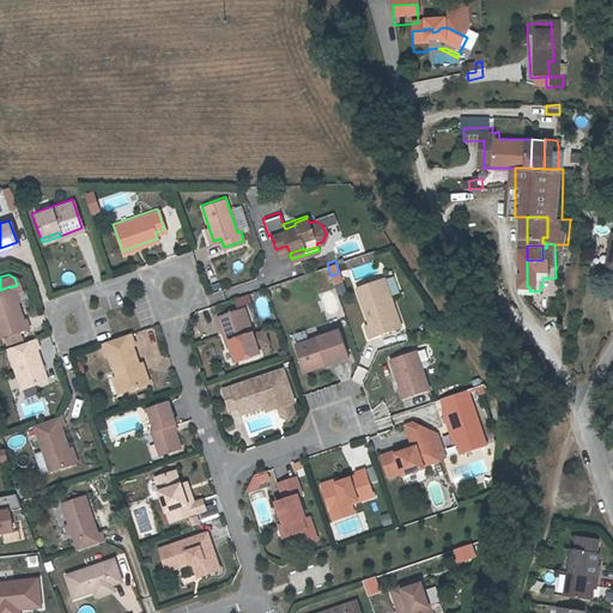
[(364,322),(369,334),(400,322),(382,274),(356,284),(369,321),(364,322)]
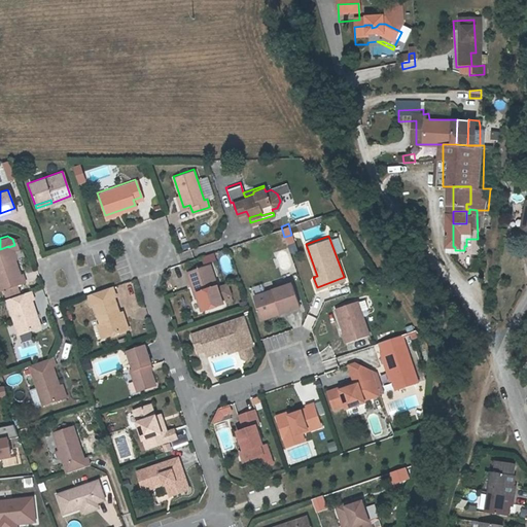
[(8,247),(8,246),(0,249),(0,288),(2,288),(4,287),(14,283),(23,281),(20,273),(18,274),(12,258),(8,247)]
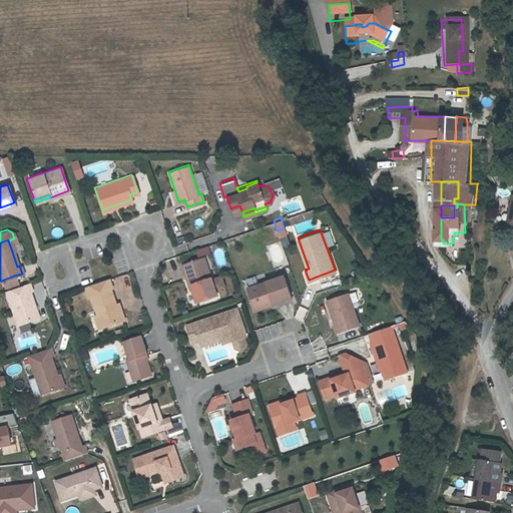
[(196,257),(209,253),(208,246),(195,249),(196,257)]
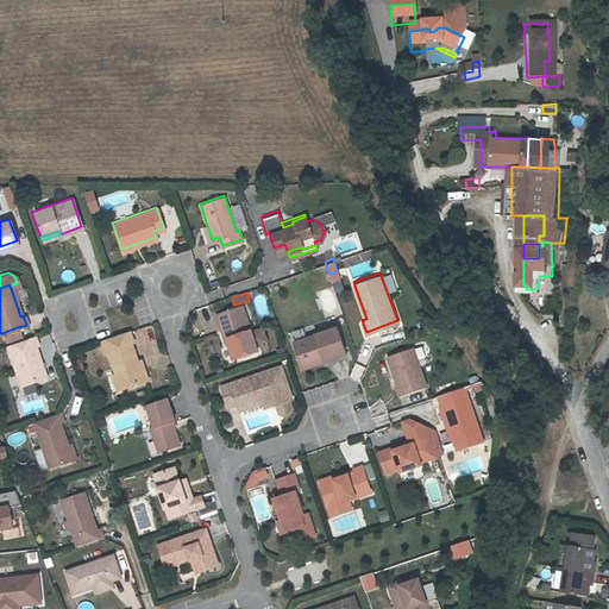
[(230,340),(234,356),(257,347),(250,330),(242,303),(215,313),(225,341),(226,341),(230,340)]
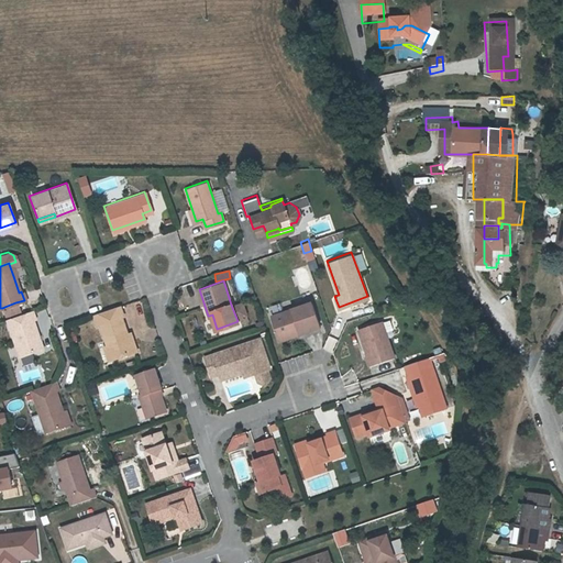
[(297,327),(299,332),(319,324),(310,300),(269,313),(277,334),(297,327)]
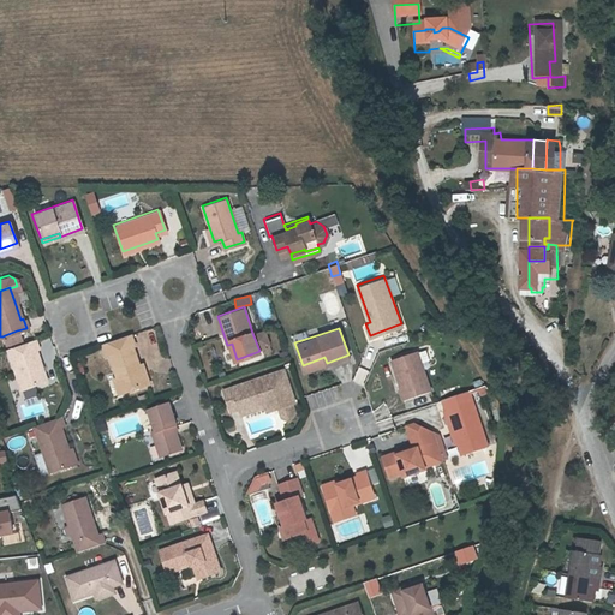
[(264,329),(252,333),(260,351),(262,350),(261,344),(268,341),(264,329)]
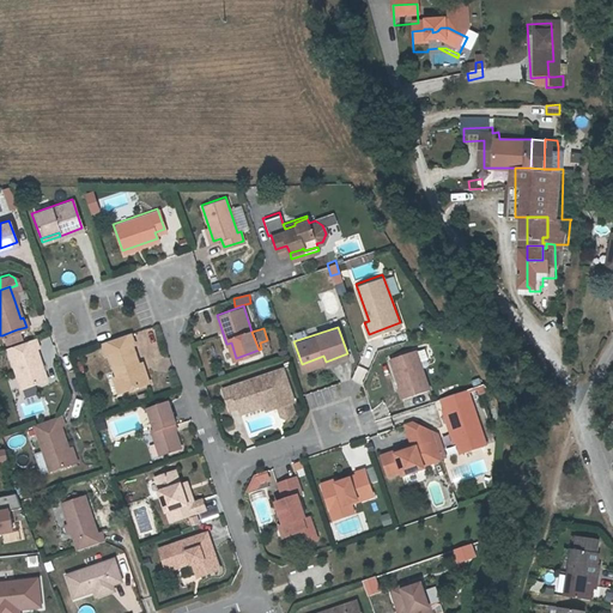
[(20,338),(17,329),(5,334),(2,335),(5,343),(20,338)]
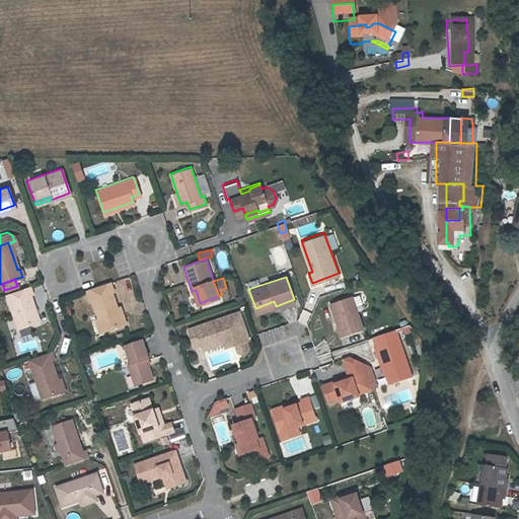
[(100,321),(103,330),(125,323),(121,312),(118,313),(116,308),(110,292),(113,291),(108,282),(84,290),(87,299),(90,298),(97,318),(98,322),(100,321)]
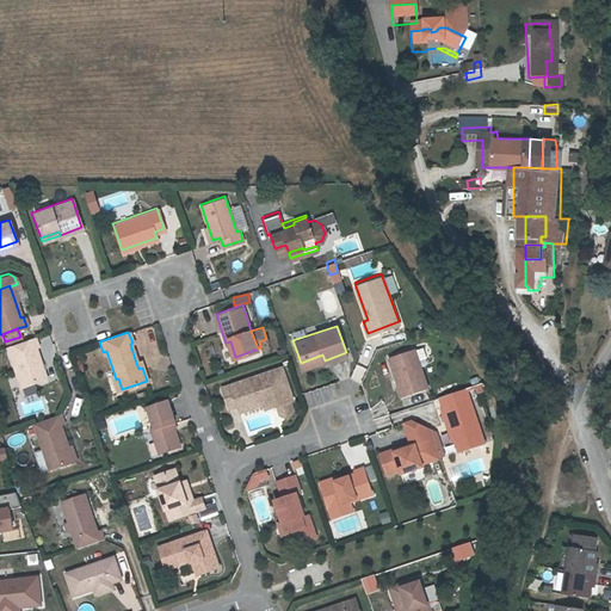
[(32,337),(5,346),(19,387),(44,377),(34,346),(36,346),(34,337),(32,337)]
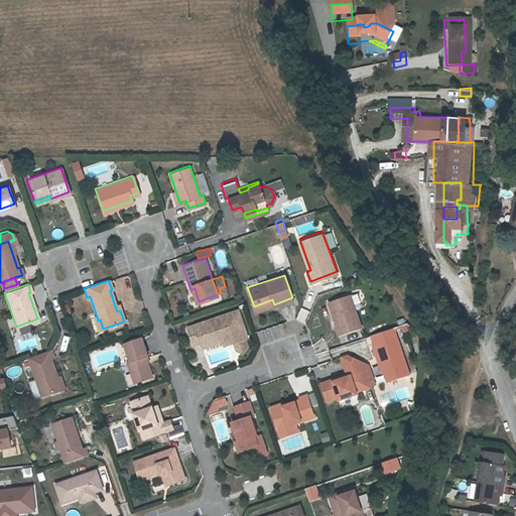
[(336,323),(334,323),(337,333),(360,325),(349,291),(328,298),(336,323)]
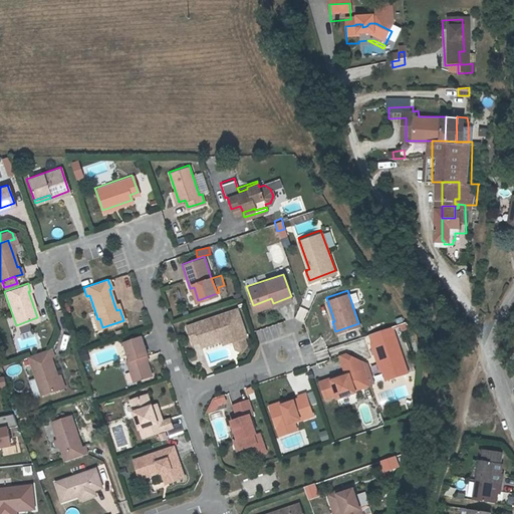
[(254,309),(273,303),(271,298),(253,305),(254,309)]
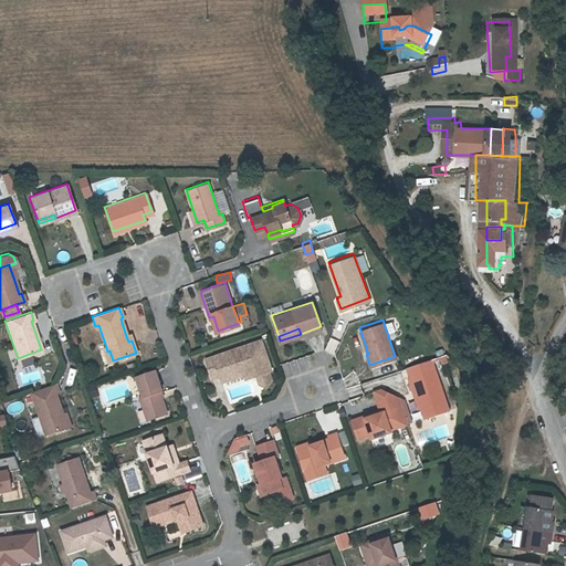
[(249,364),(252,375),(255,374),(266,369),(270,369),(260,338),(203,356),(210,376),(218,374),(219,376),(231,373),(231,371),(241,368),(241,366),(249,364)]
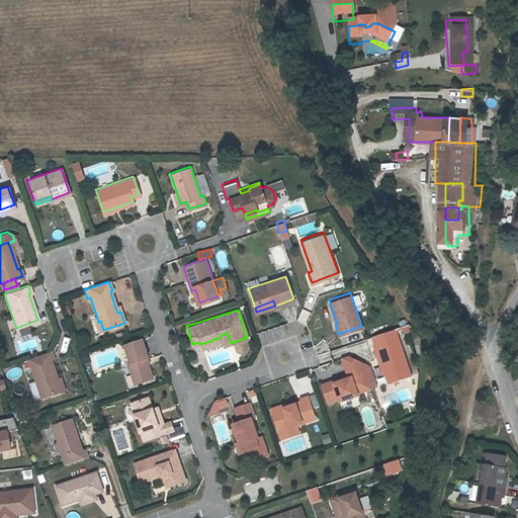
[(98,332),(103,330),(100,321),(98,322),(97,318),(94,319),(98,332)]
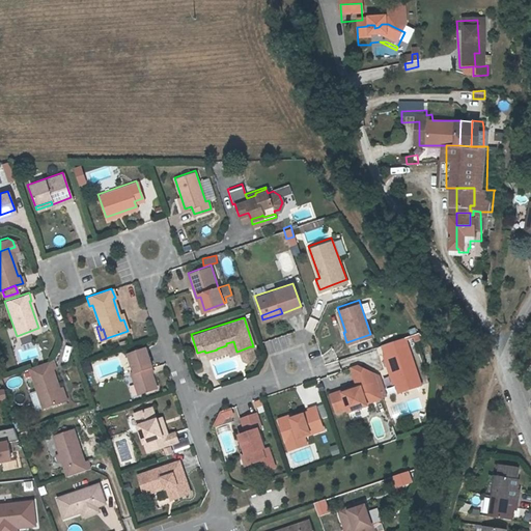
[(229,354),(236,352),(233,341),(226,343),(226,345),(217,348),(217,350),(205,353),(206,356),(227,348),(229,354)]
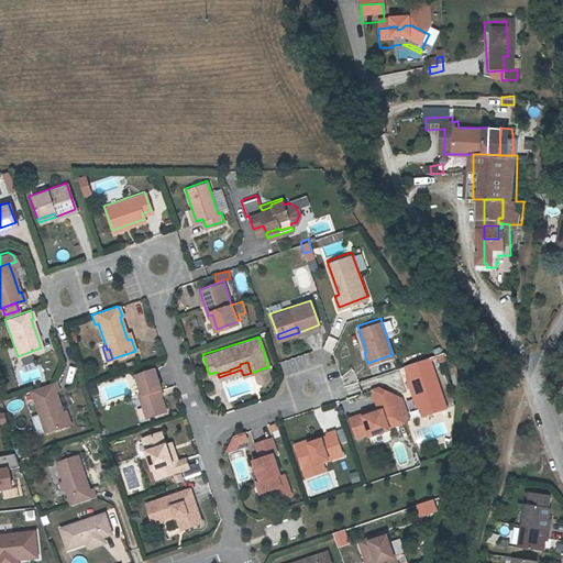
[(412,385),(418,404),(421,414),(445,406),(431,365),(406,375),(409,386),(412,385)]
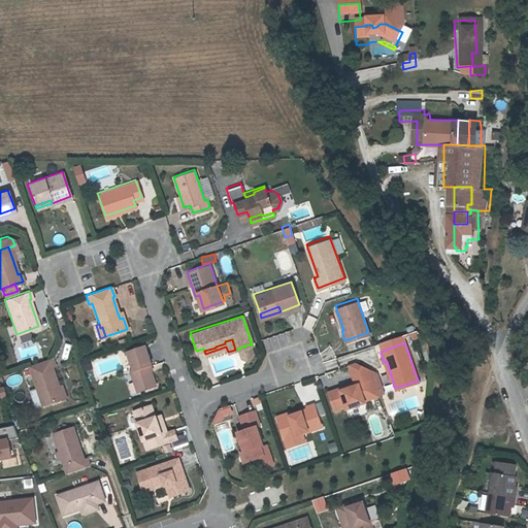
[(60,358),(66,359),(70,345),(64,343),(60,358)]
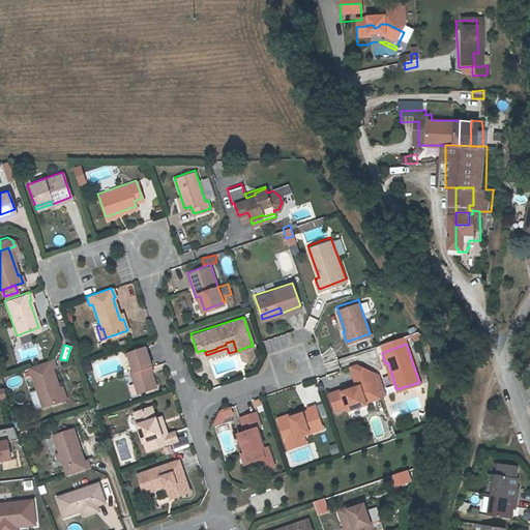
[(136,379),(140,390),(154,385),(147,364),(150,363),(143,345),(125,351),(131,370),(129,370),(133,380),(136,379)]
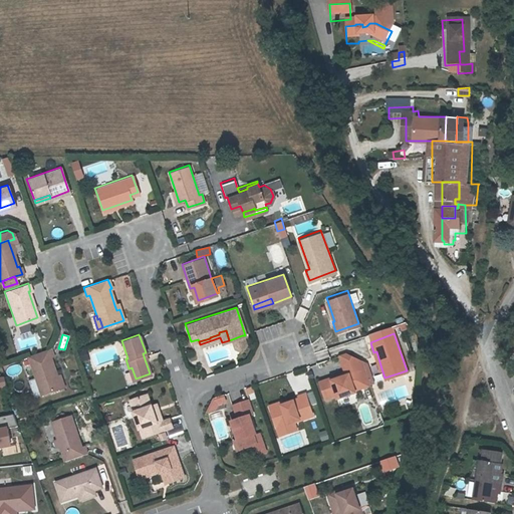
[(245,344),(242,335),(232,339),(234,347),(237,348),(243,346),(245,344)]
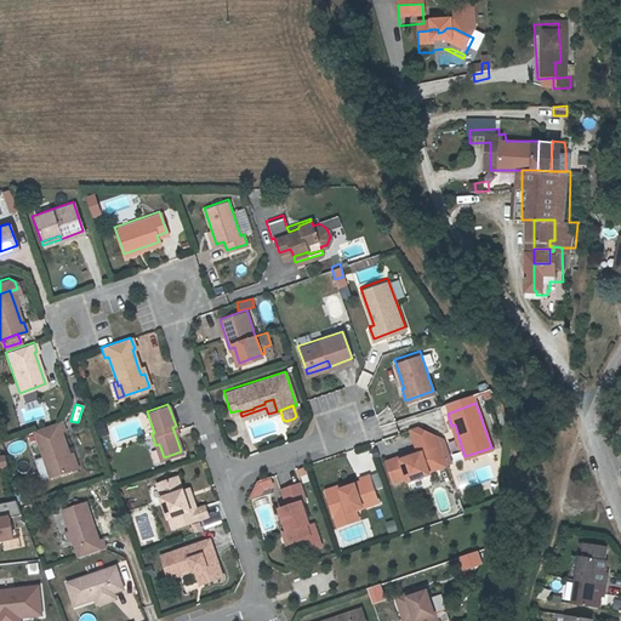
[(61,419),(32,428),(49,476),(73,467),(68,451),(61,429),(63,428),(61,419)]
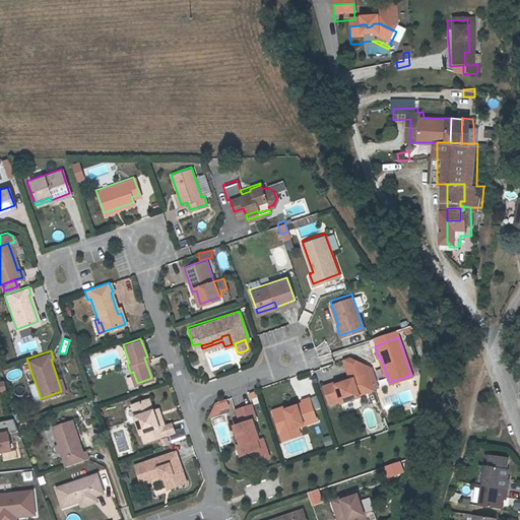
[(349,353),(343,356),(346,367),(348,366),(352,376),(335,381),(334,379),(323,383),(329,400),(341,396),(342,399),(360,393),(360,391),(374,386),(373,383),(366,362),(349,353)]
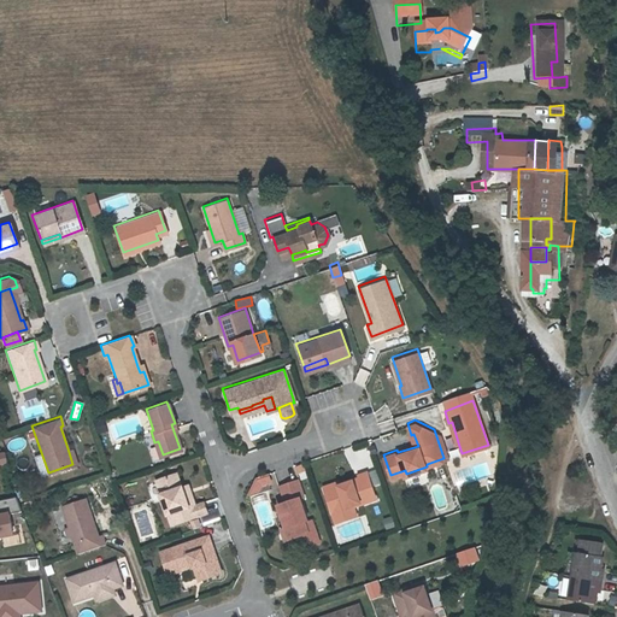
[(440,432),(434,429),(442,454),(447,453),(440,432)]
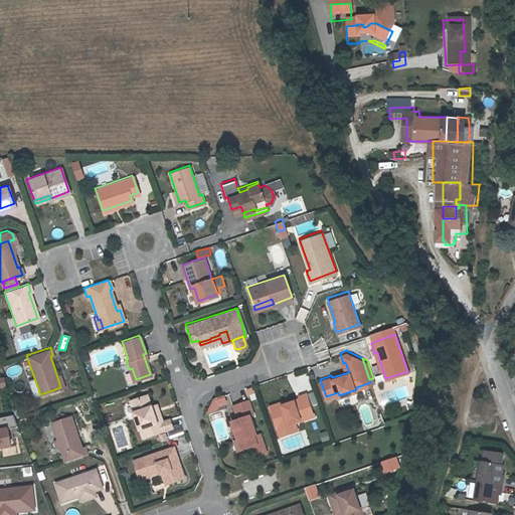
[(345,362),(343,363),(346,370),(331,375),(332,377),(349,372),(345,362)]
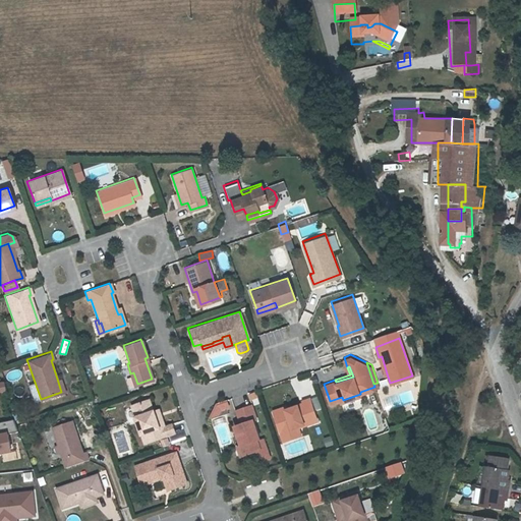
[(307,393),(314,391),(310,378),(303,380),(307,393)]
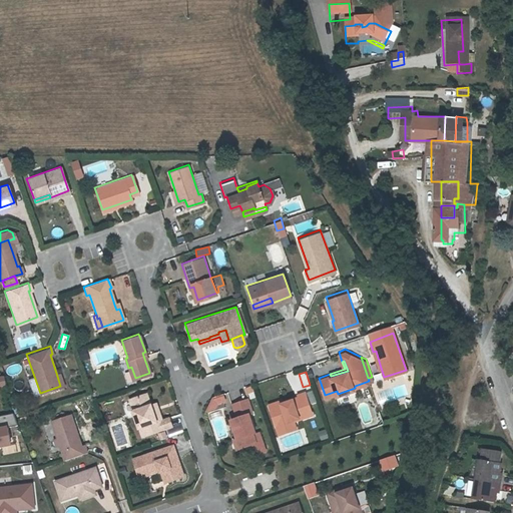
[(283,400),(269,405),(276,425),(294,419),(313,412),(305,390),(297,393),(298,395),(283,400)]
